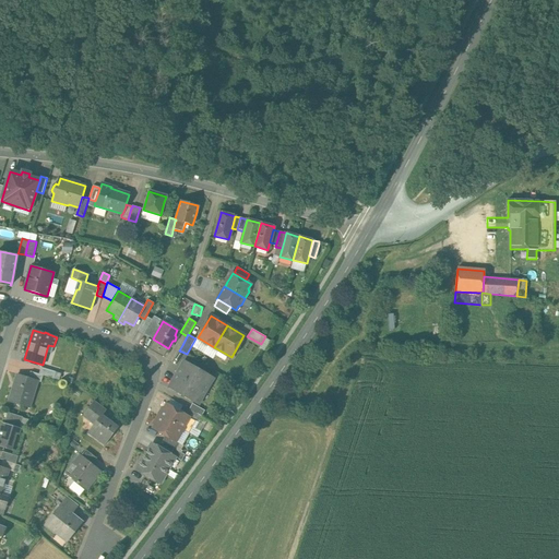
[(185,361),(177,375),(205,391),(213,378),(185,361)]
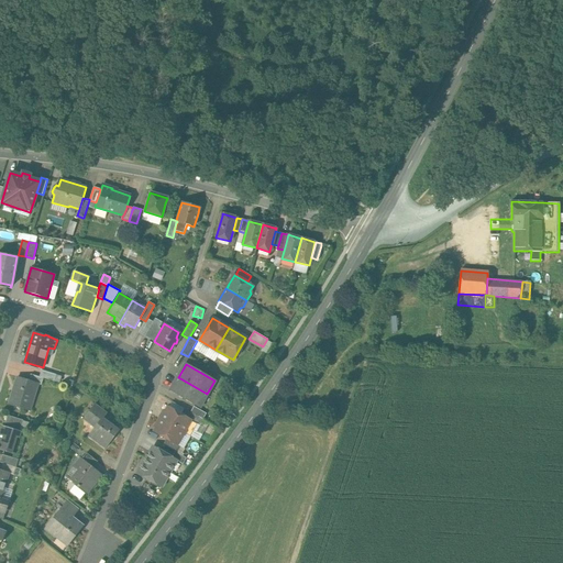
[(40,377),(51,381),(54,382),(56,375),(42,370),(40,377)]
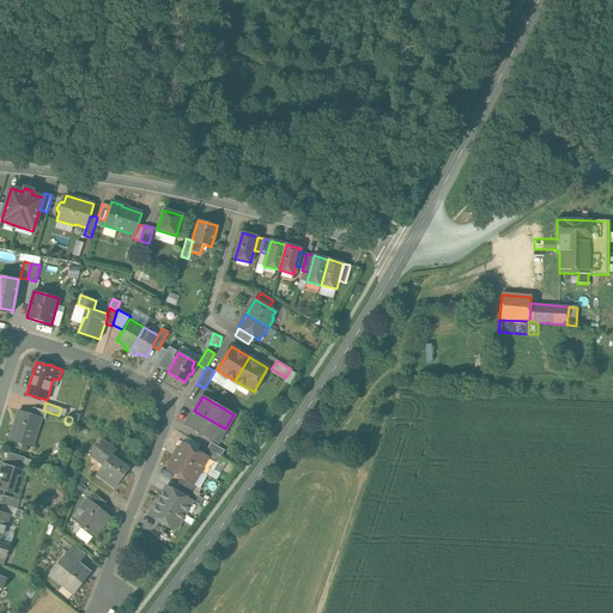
[(47,412),(40,410),(34,407),(31,414),(41,417),(41,418),(44,419),(47,412)]
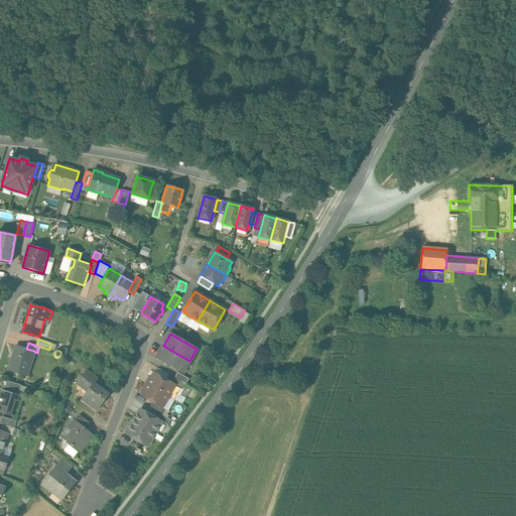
[(34,351),(18,346),(15,346),(8,370),(26,376),(27,376),(27,375),(34,351)]
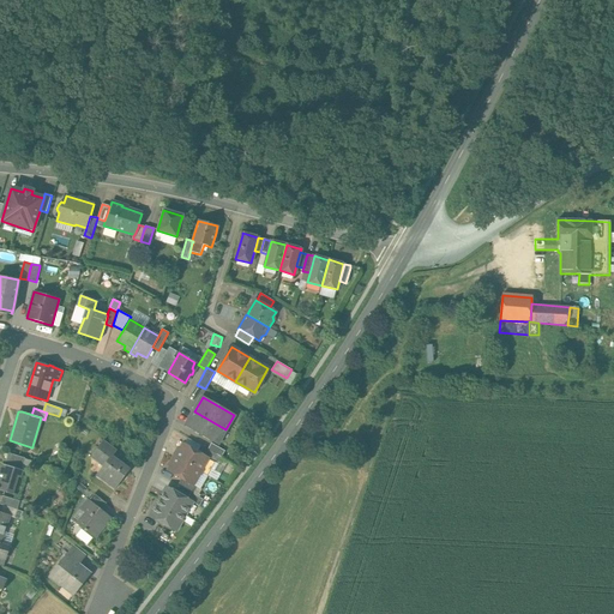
[(217,444),(226,429),(194,411),(186,426),(217,444)]
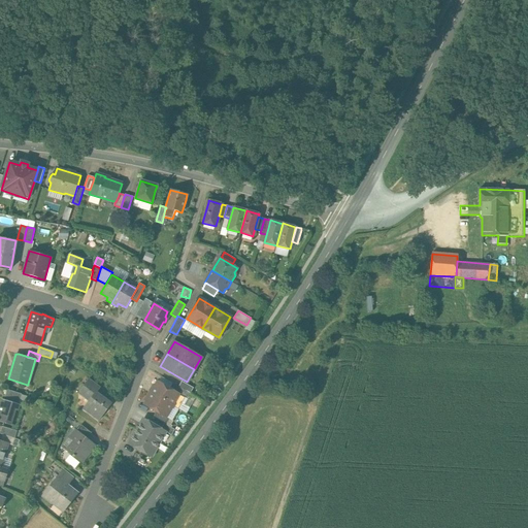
[(89,378),(85,385),(97,393),(101,387),(89,378)]
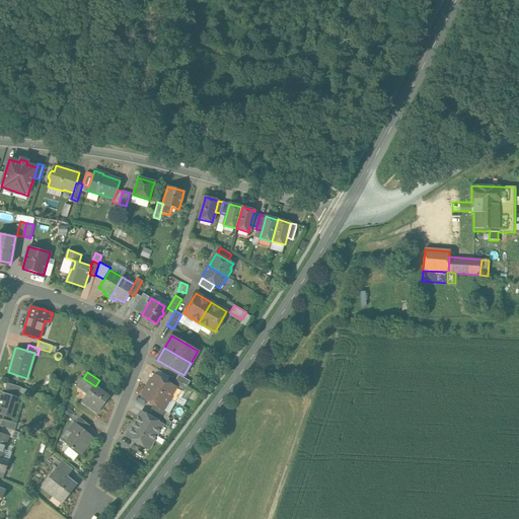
[(175,386),(155,375),(149,386),(169,398),(175,386)]
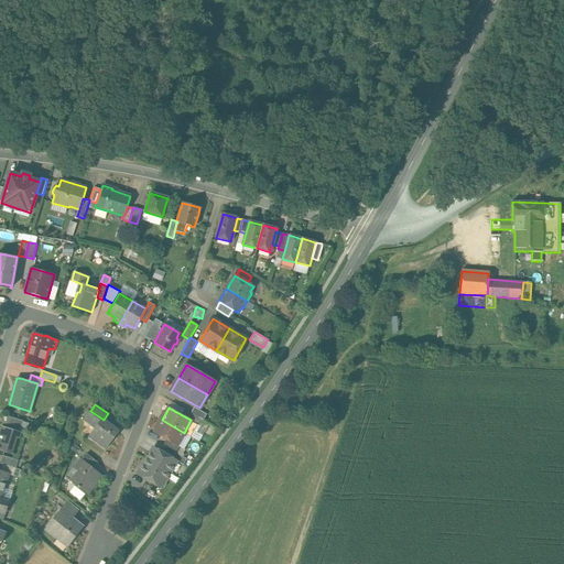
[(206,414),(195,408),(194,408),(191,413),(203,420),(206,414)]
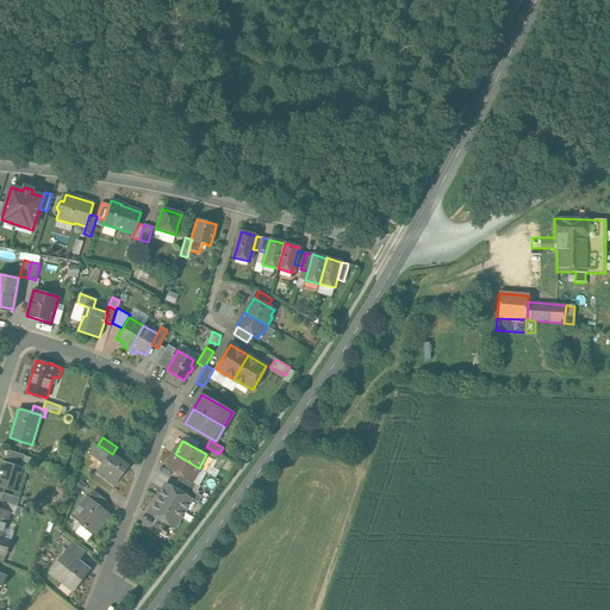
[(199,442),(198,444),(198,446),(195,448),(206,454),(206,455),(211,458),(215,452),(199,442)]
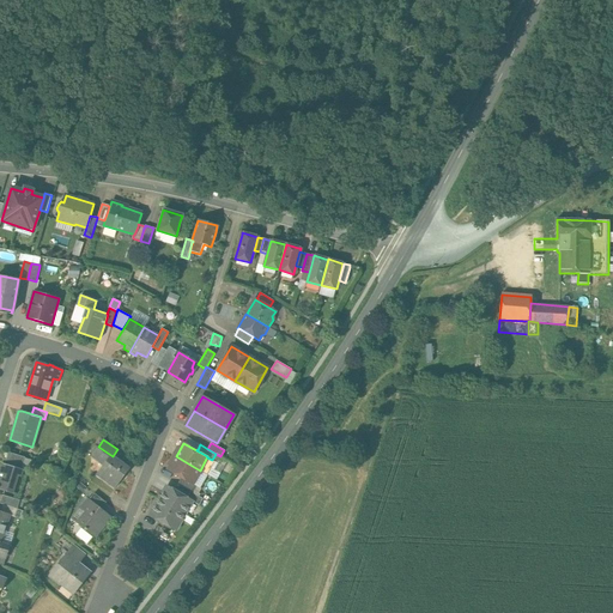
[(96,474),(115,489),(129,468),(113,456),(98,447),(91,456),(102,465),(96,474)]
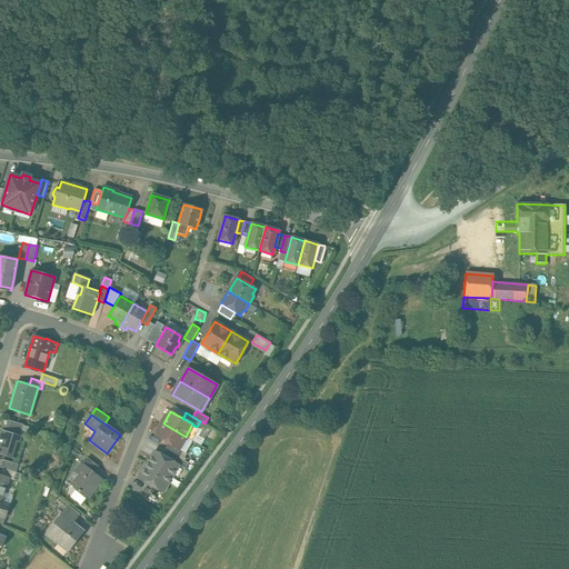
[(20,430),(22,425),(9,420),(7,427),(20,430)]
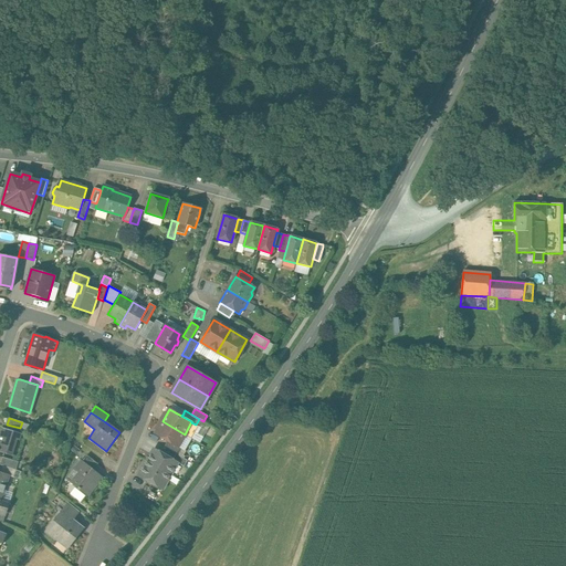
[(177,447),(185,435),(163,421),(155,433),(177,447)]
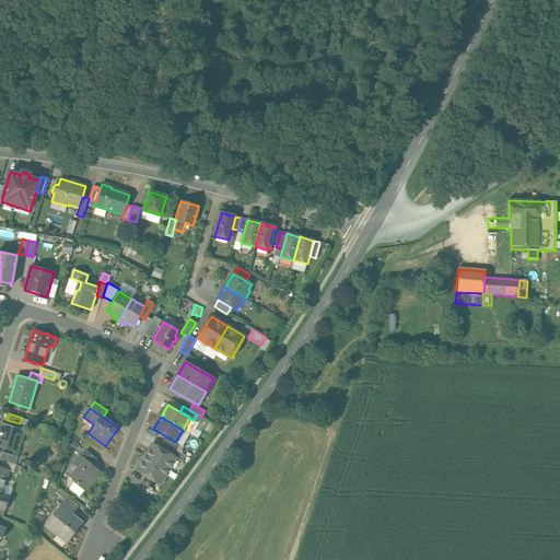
[(20,424),(16,423),(16,422),(7,420),(6,424),(2,423),(0,429),(0,446),(14,452),(21,430),(19,429),(20,424)]
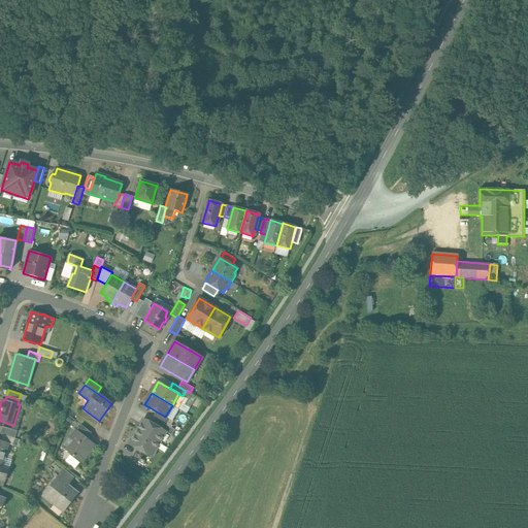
[(153,417),(164,423),(164,424),(166,425),(169,419),(165,417),(156,411),(153,417)]
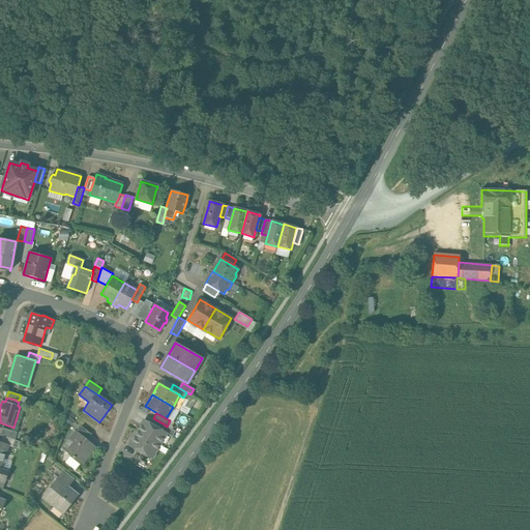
[(144,420),(138,432),(159,444),(166,433),(144,420)]
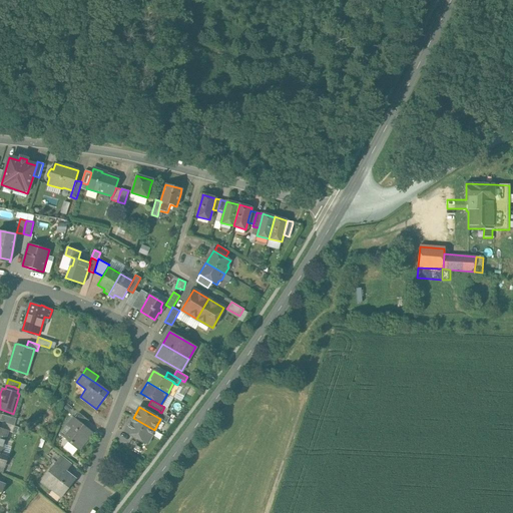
[(156,417),(159,418),(160,419),(160,420),(166,423),(169,417),(159,411),(156,417)]
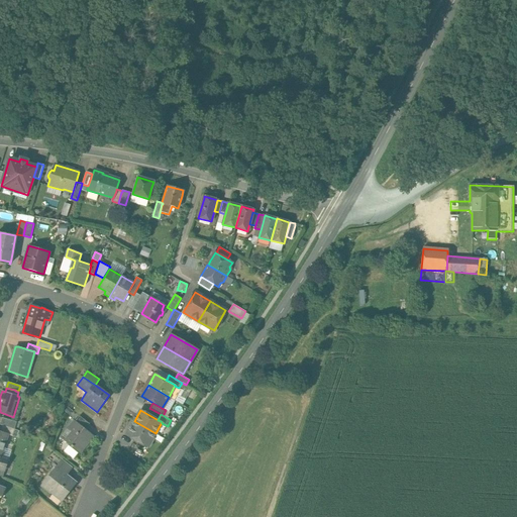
[(75,421),(80,425),(85,429),(89,424),(79,416),(75,421)]
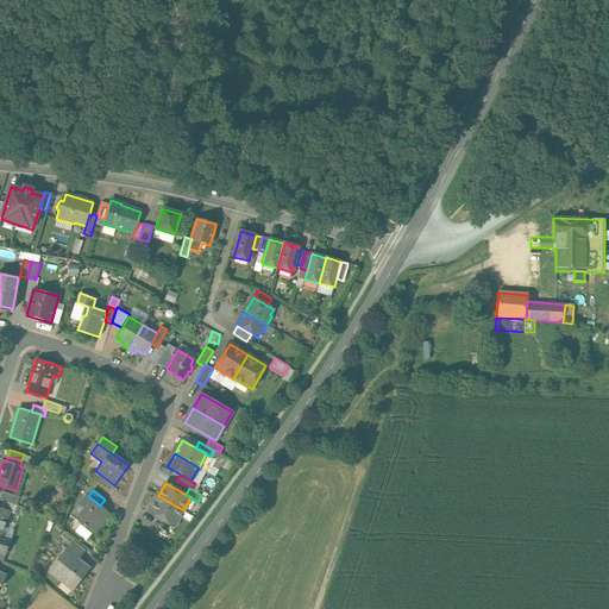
[(2,493),(0,498),(0,500),(17,506),(19,497),(2,493)]
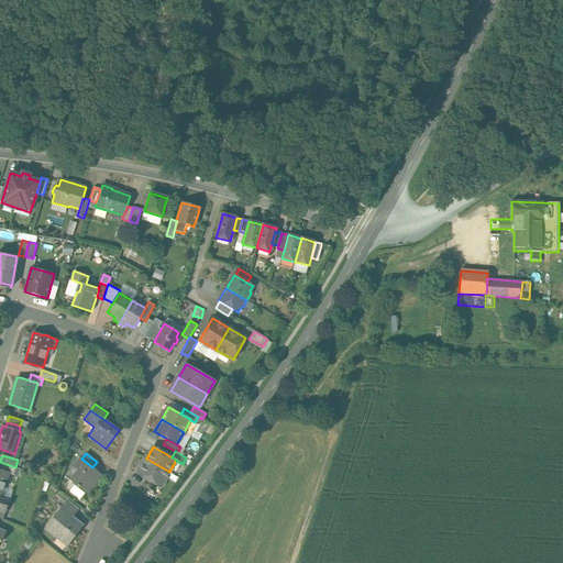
[(86,493),(97,478),(98,478),(101,474),(81,459),(67,477),(77,486),(78,487),(79,487),(86,493)]
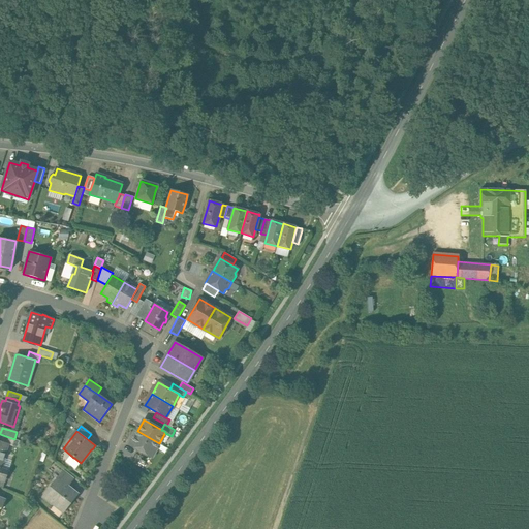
[(151,457),(159,443),(137,431),(129,444),(151,457)]
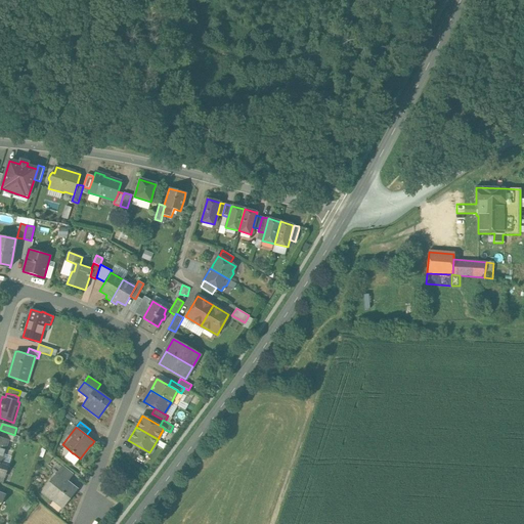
[(1,438),(6,439),(7,439),(8,440),(12,442),(14,435),(3,432),(1,438)]
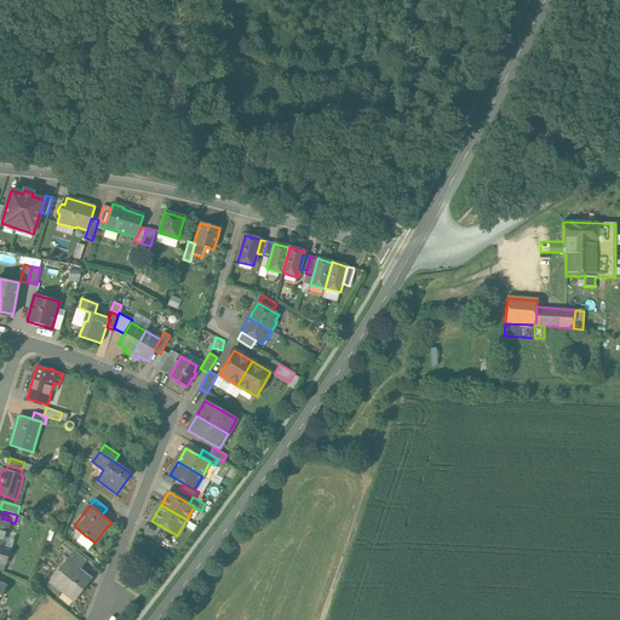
[(1,547),(7,528),(9,521),(0,517),(0,562),(6,564),(10,550),(1,547)]
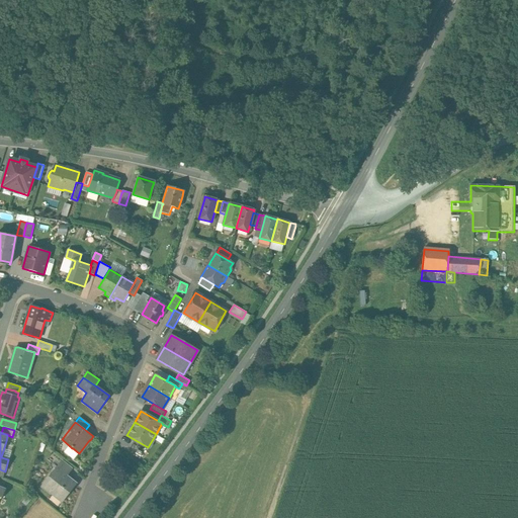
[(72,467),(64,461),(62,460),(58,465),(67,473),(72,467)]
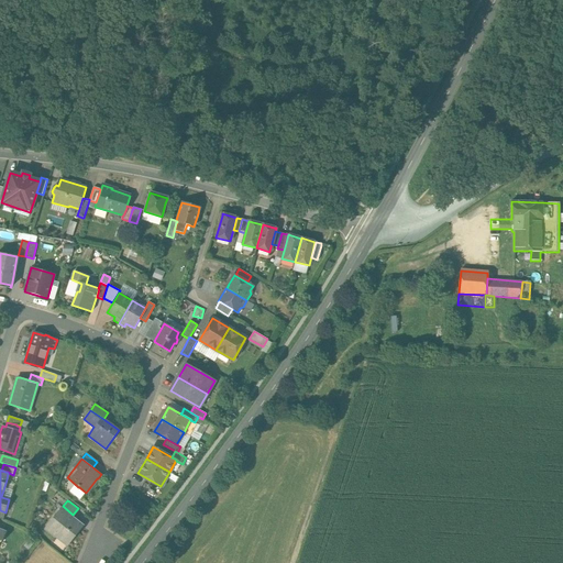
[(63,507),(62,507),(46,527),(68,545),(84,526),(72,516),(73,515),(63,507)]
